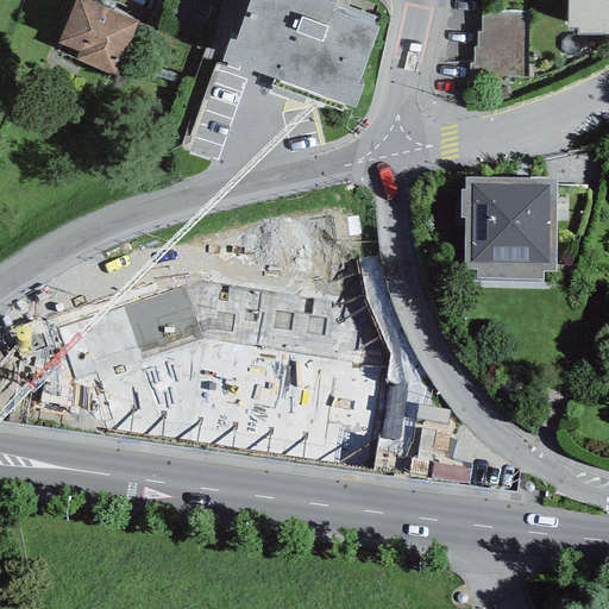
[(138,20),(90,0),(75,0),(55,49),(114,75),(138,20)]
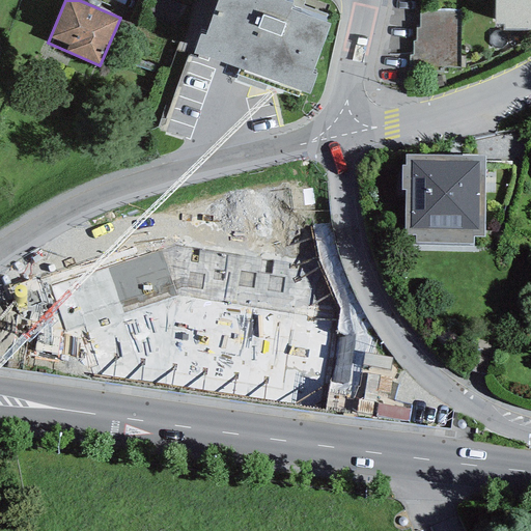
[(284,0),(218,0),(205,35),(199,33),(193,53),(249,73),(310,94),(317,75),(312,73),(330,23),(290,9),(292,3),(284,0)]
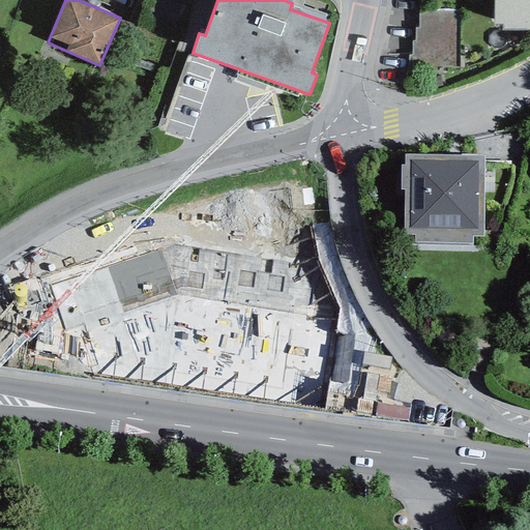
[(529,0),(495,0),(495,23),(502,23),(502,29),(529,28),(529,0)]
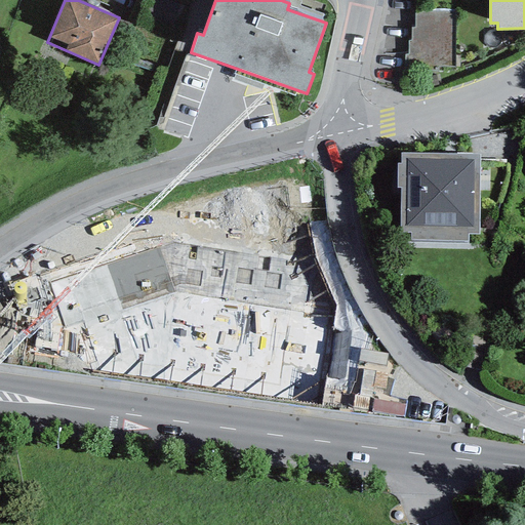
[(411,58),(456,59),(457,6),(413,4),(411,58)]
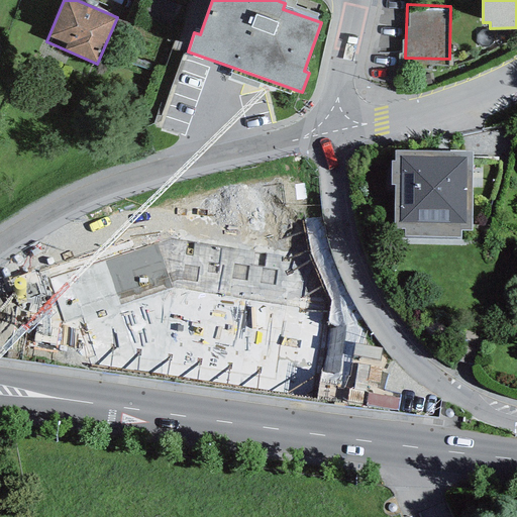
[(473,167),(394,166),(394,176),(391,176),(391,199),(394,199),(394,240),(403,240),(403,247),(460,248),(460,241),(472,241),(473,167)]
